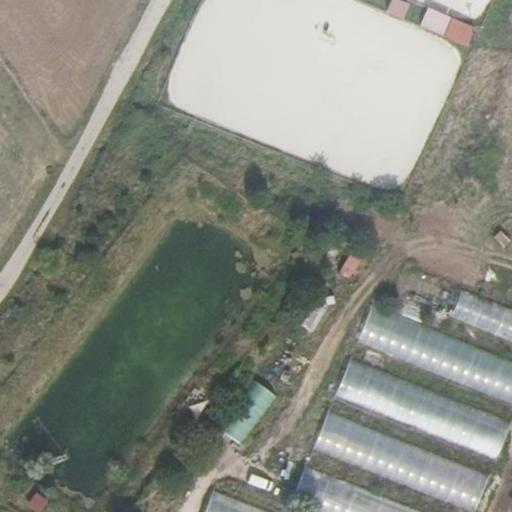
[(476,31),(428,8),(420,26),(467,48),(476,31)]
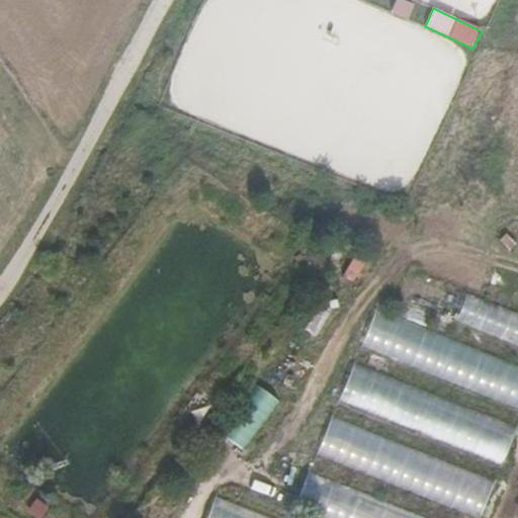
[(517,338),(517,308),(416,276),(407,305),(517,338)]
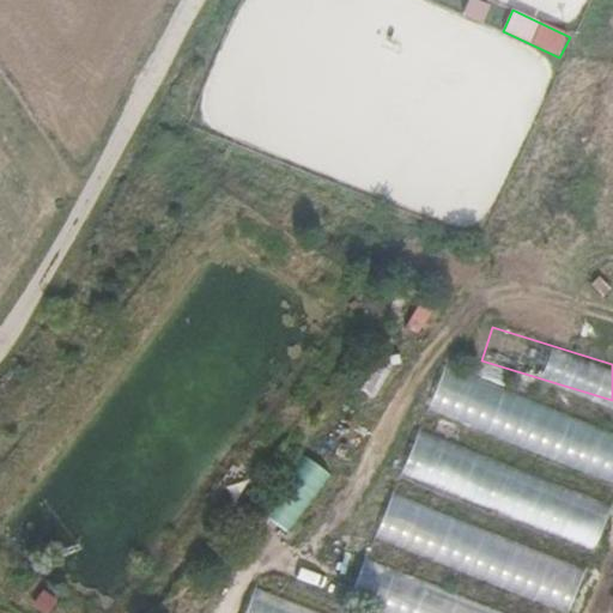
[(612,478),(612,426),(445,365),(429,410),(612,478)]
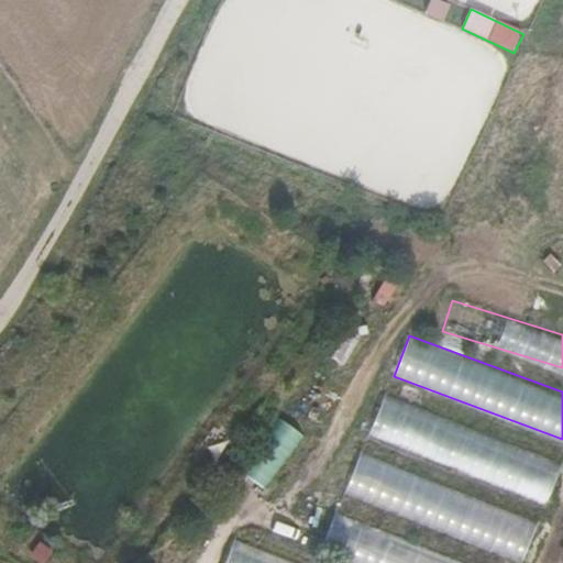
[(562,454),(382,400),(370,441),(551,495),(562,454)]
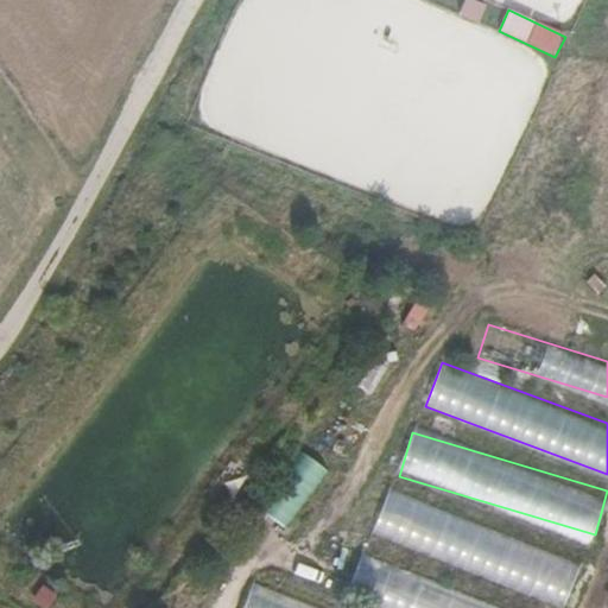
[(302,449),(259,506),(286,526),(329,469),(302,449)]
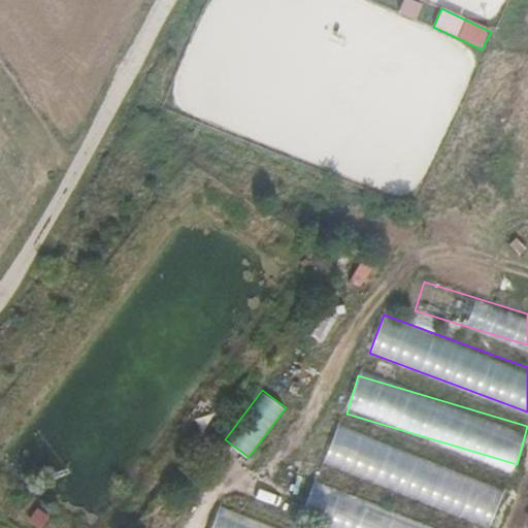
[(324,464),(492,524),(505,486),(337,427),(324,464)]
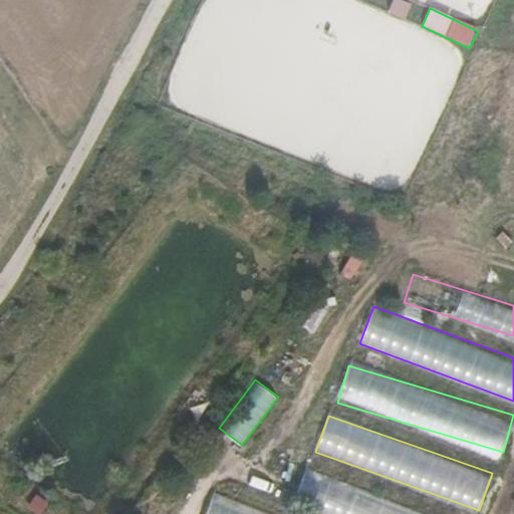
[(427,513),(305,470),(292,505),(318,513),(427,513)]
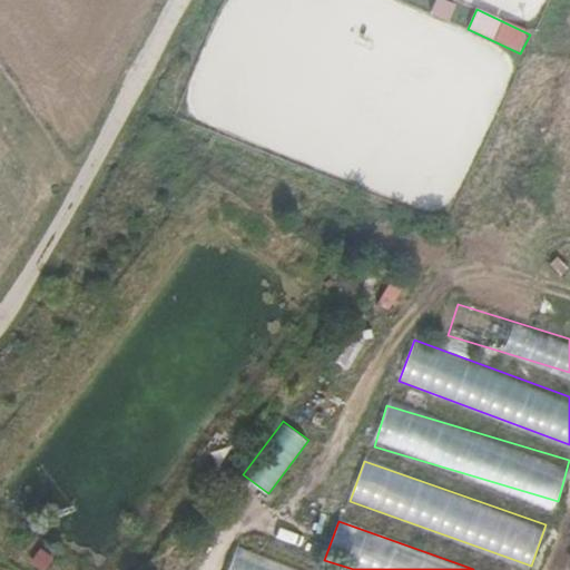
[(228,569),(300,569),(236,548),(228,569)]
